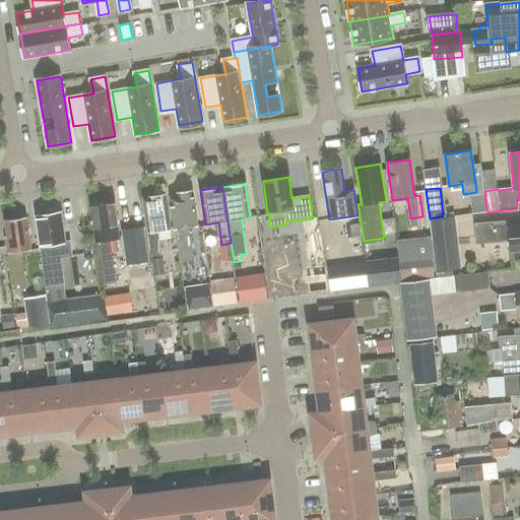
[(194,260),(189,226),(198,225),(193,191),(177,193),(178,196),(171,197),(180,262),(194,260)]
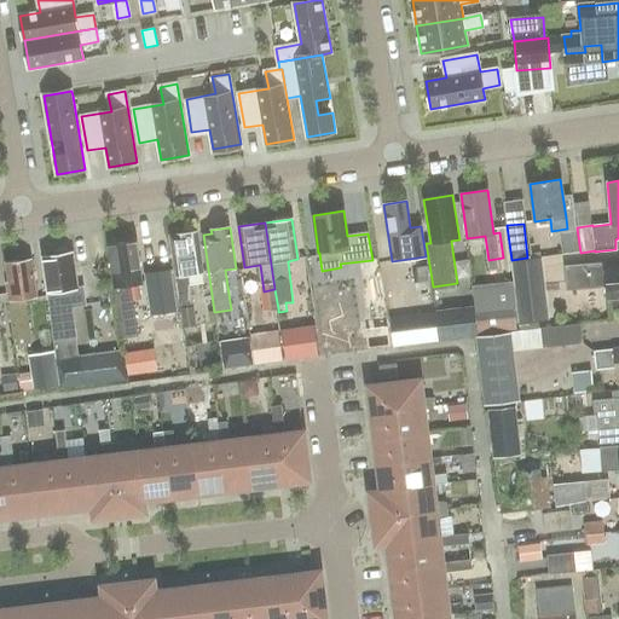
[(171,236),(179,296),(180,306),(191,305),(190,294),(186,275),(203,272),(197,232),(171,236)]
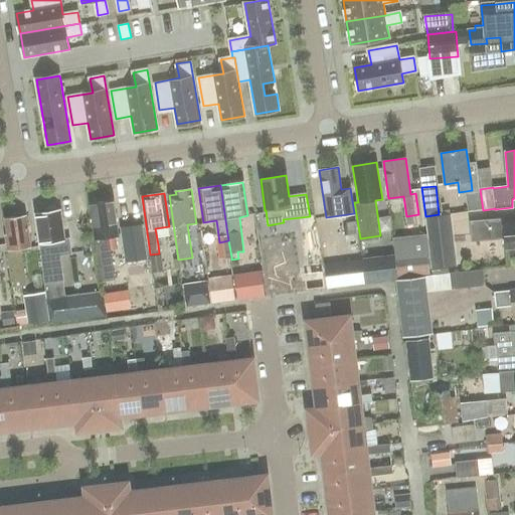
[(116,280),(110,236),(119,235),(114,200),(91,203),(102,282),(116,280)]
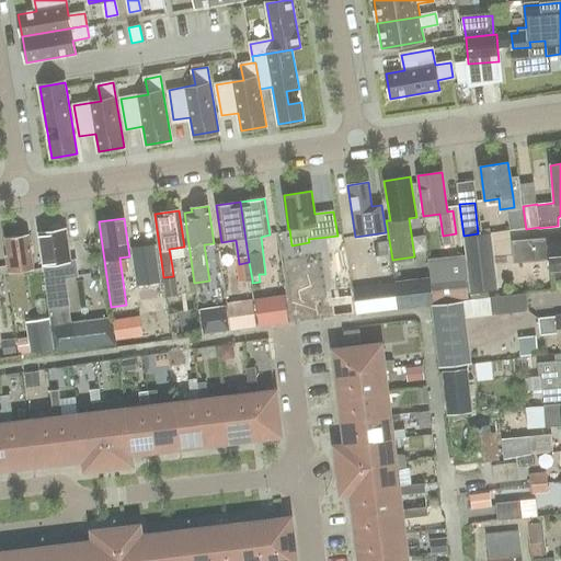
[(77,259),(71,259),(68,242),(66,229),(63,229),(59,228),(54,228),(52,231),(39,232),(42,247),(41,247),(44,266),(50,318),(49,318),(55,350),(115,342),(112,317),(70,322),(68,307),(70,307),(67,278),(79,277),(77,259)]
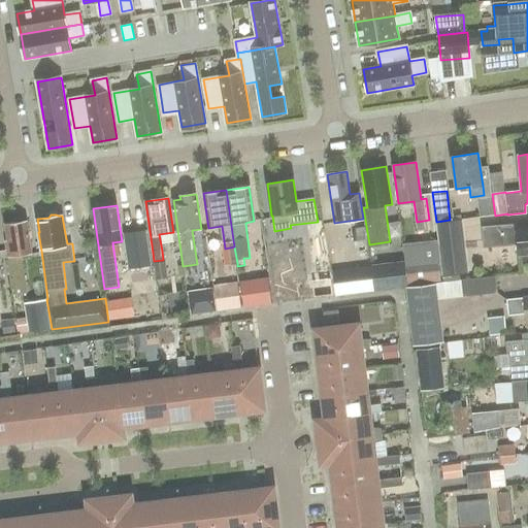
[(468,273),(462,219),(450,221),(450,220),(436,222),(442,275),(468,273)]
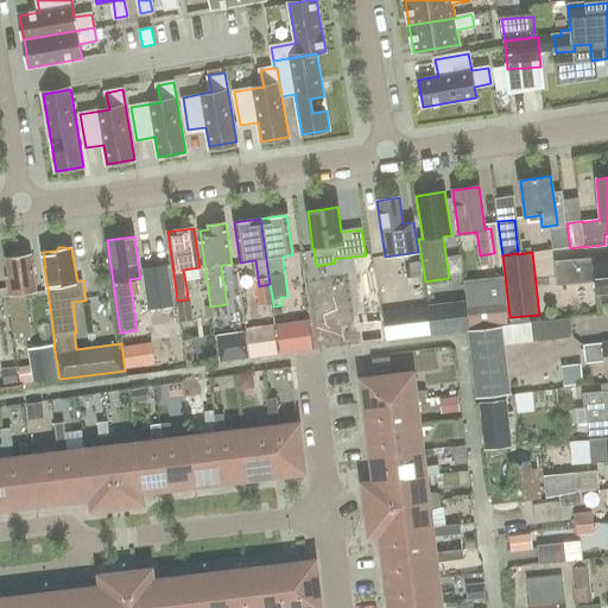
[(30,337),(24,293),(37,292),(31,254),(6,258),(10,280),(6,280),(16,340),(30,337)]
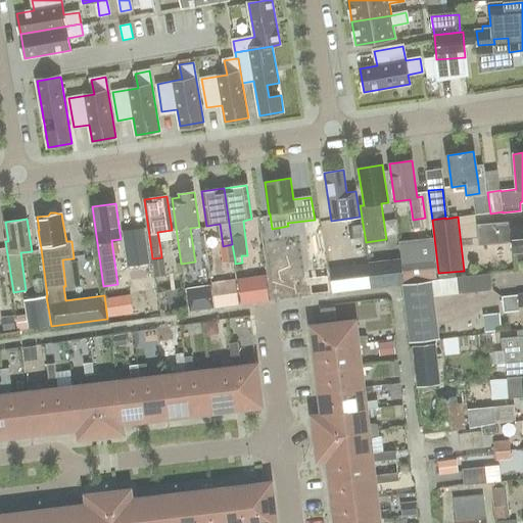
[(522,223),(508,225),(508,223),(478,225),(479,244),(500,243),(498,239),(513,238),(514,251),(515,251),(515,254),(522,253),(522,223)]
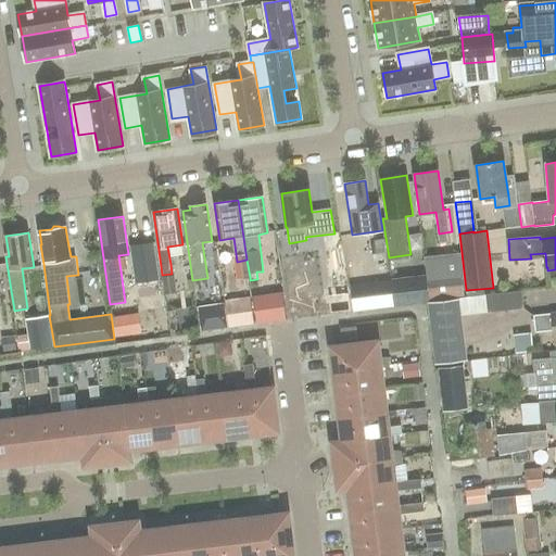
[(387,252),(384,240),(376,241),(377,254),(387,252)]
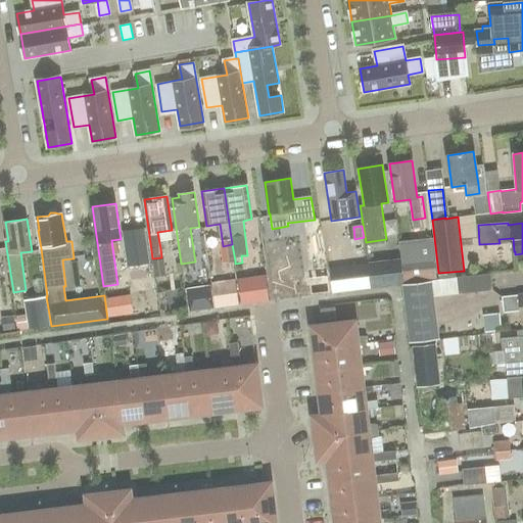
[(150,265),(145,228),(123,230),(128,268),(150,265)]
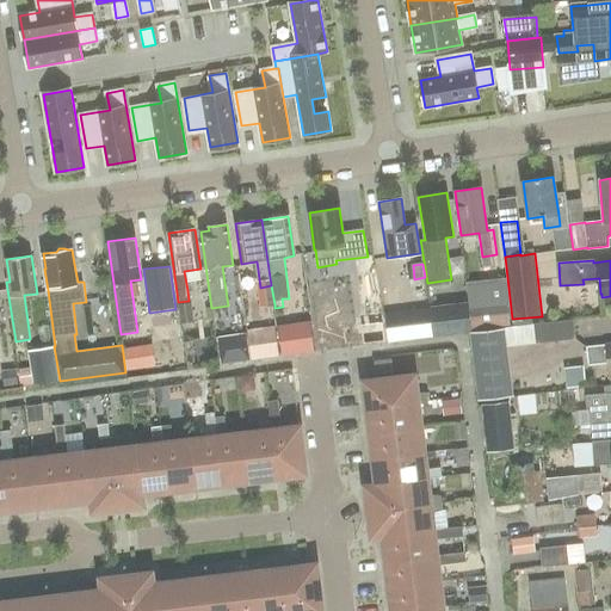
[(511,326),(505,285),(489,288),(491,300),(469,303),(471,331),(511,326)]
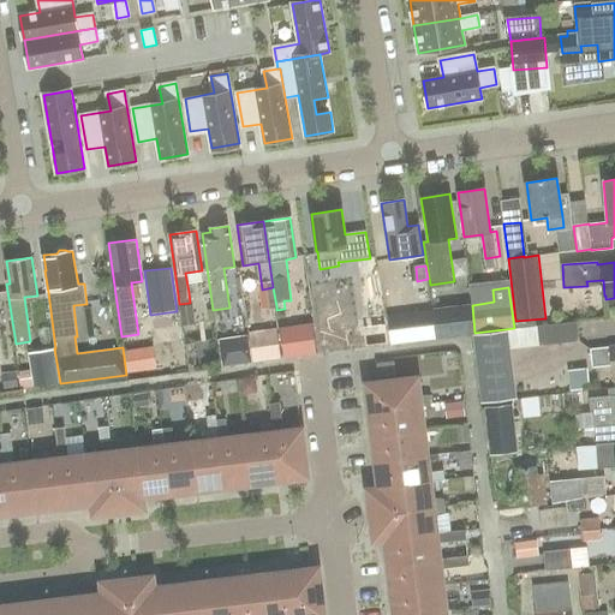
[(472,305),(434,309),(437,338),(475,333),(472,305)]
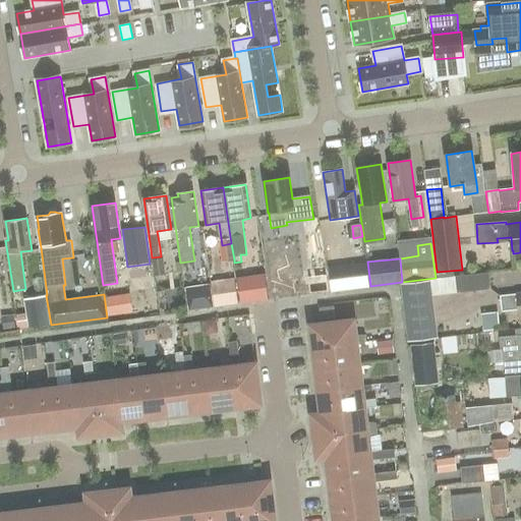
[(153,261),(155,277),(165,276),(163,259),(153,261)]
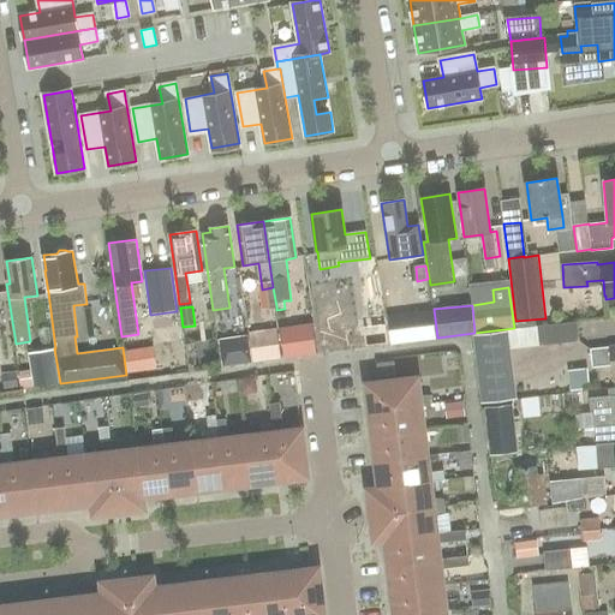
[(433,311),(388,317),(392,345),(436,340),(433,311)]
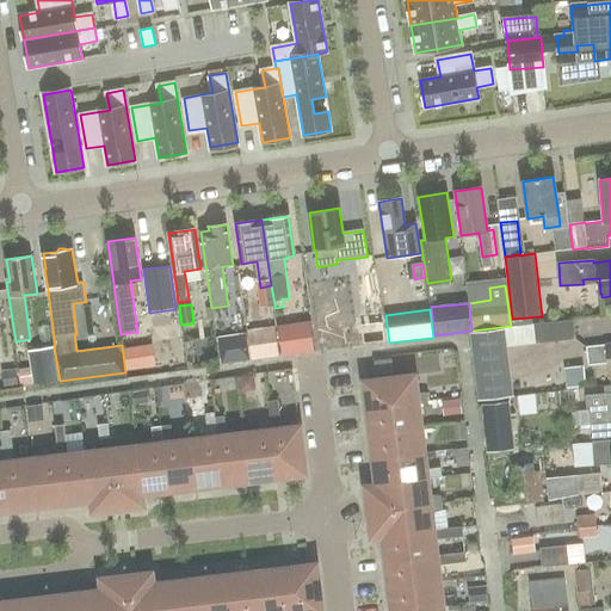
[(314,351),(310,320),(278,325),(282,356),(314,351)]
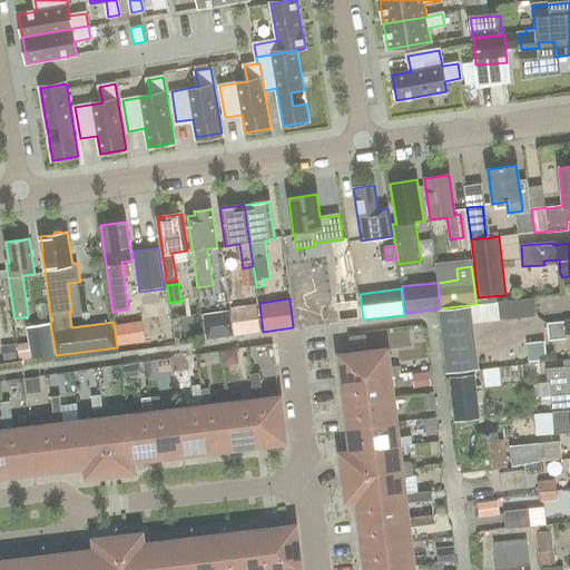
[(537,316),(534,300),(498,304),(500,321),(537,316)]
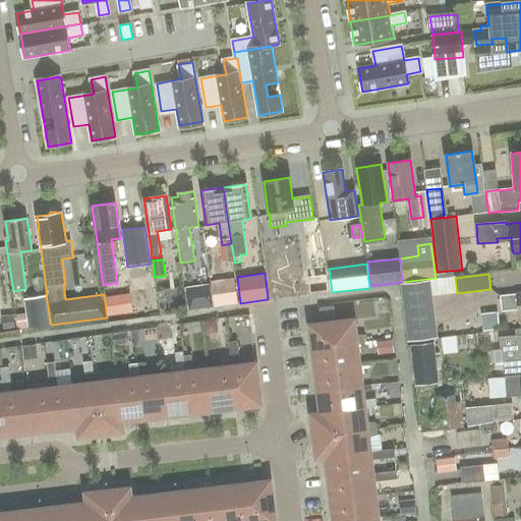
[(238,303),(235,279),(211,282),(215,307),(238,303)]
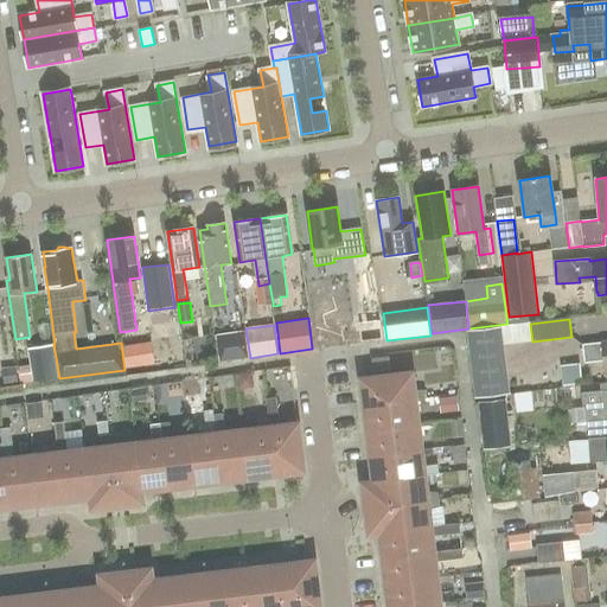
[(510,394),(502,327),(467,331),(475,397),(510,394)]
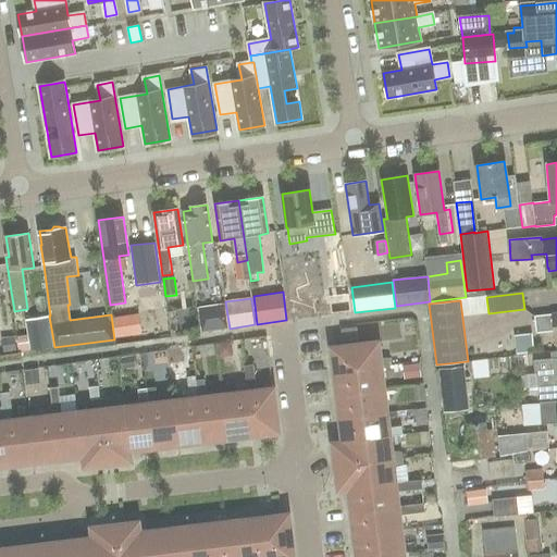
[(227,329),(225,304),(198,307),(201,332),(227,329)]
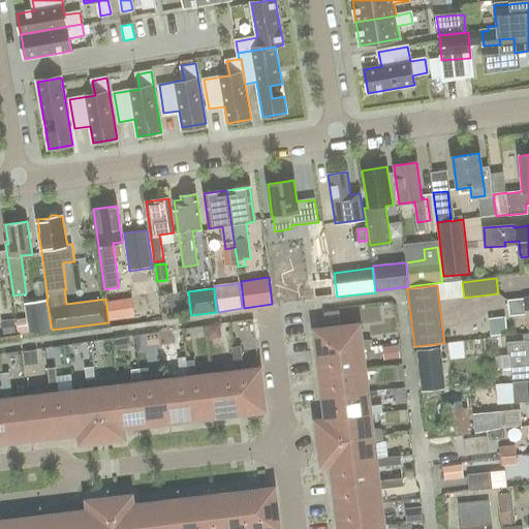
[(131,298),(106,301),(110,322),(134,318),(131,298)]
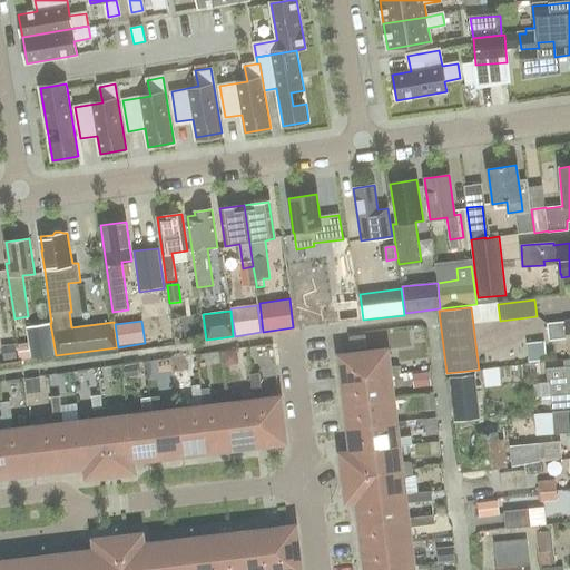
[(569,352),(569,351),(569,321),(548,324),(549,341),(568,338),(569,352)]
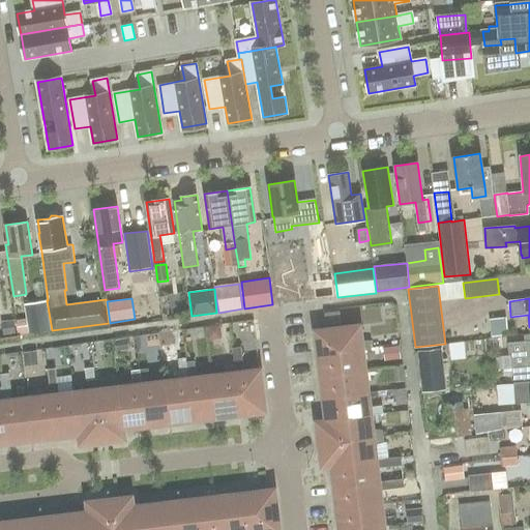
[(52,330),(47,300),(25,303),(27,319),(17,320),(19,335),(52,330)]
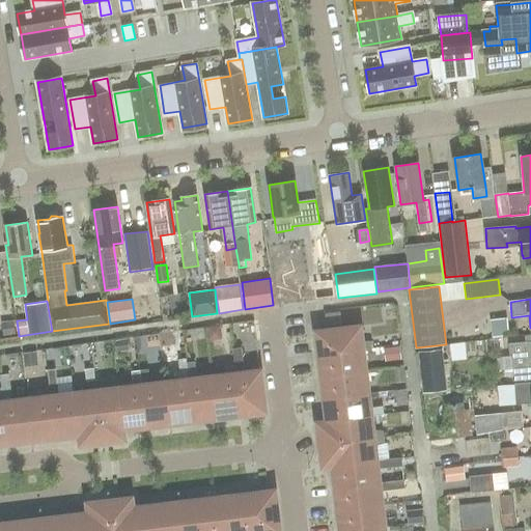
[(342,325),(341,312),(326,314),(327,327),(342,325)]
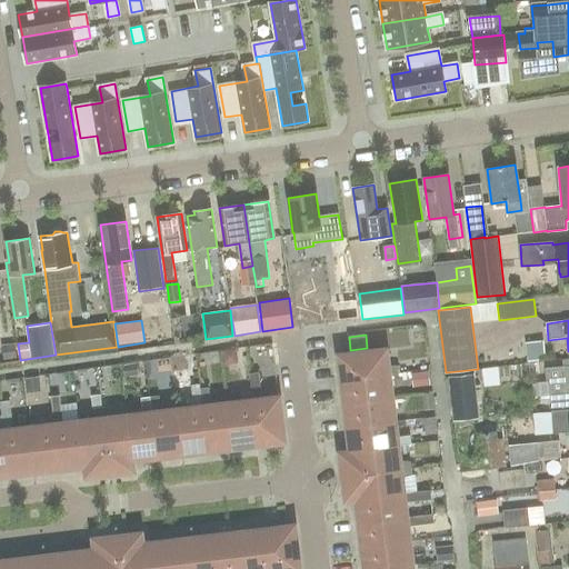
[(541,341),(526,343),(528,361),(543,359),(541,341)]
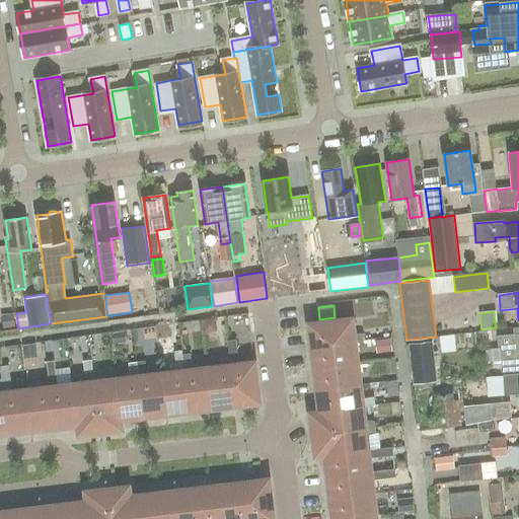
[(16,329),(14,317),(2,318),(4,330),(16,329)]
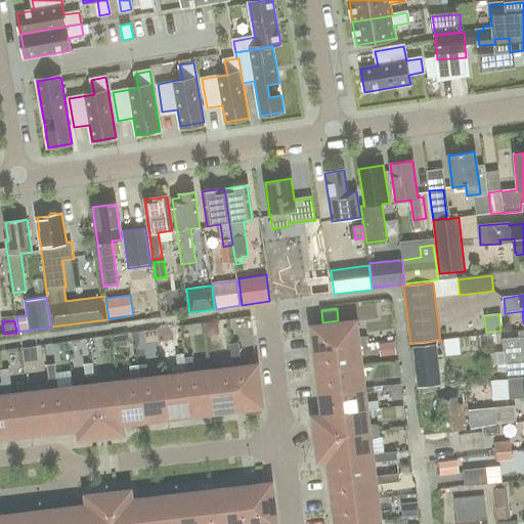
[(217,321),(205,322),(207,335),(219,334),(217,321)]
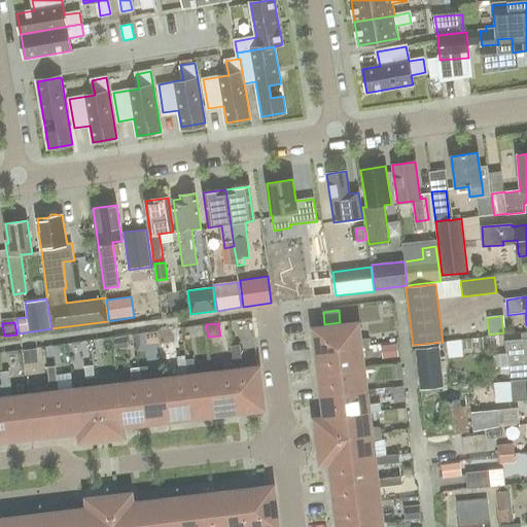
[(359,339),(357,324),(356,324),(356,323),(339,325),(339,326),(313,329),(316,352),(360,347),(371,346),(370,339),(359,339)]
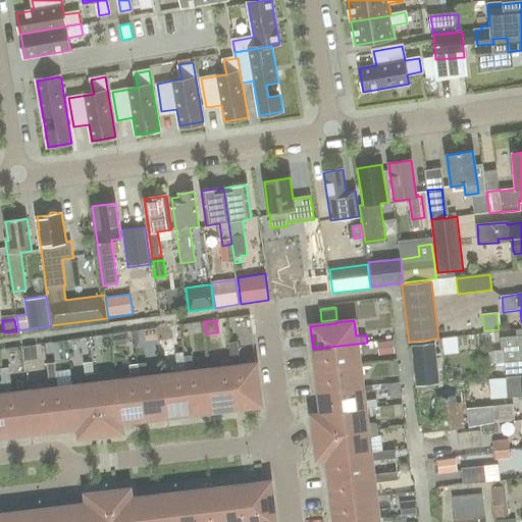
[(158,329),(159,342),(173,340),(172,327),(158,329)]
